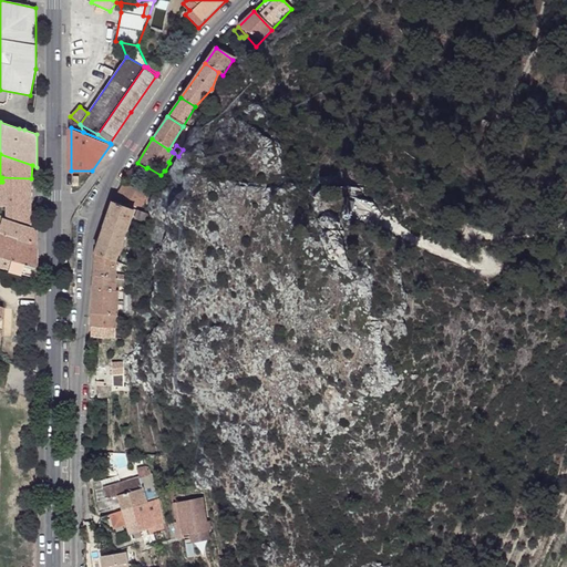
[(146,168),(137,163),(133,167),(137,171),(143,174),(146,168)]
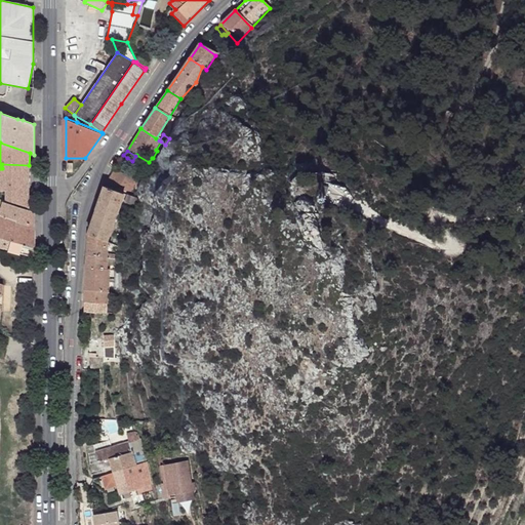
[(132,161),(127,158),(123,164),(128,168),(132,161)]
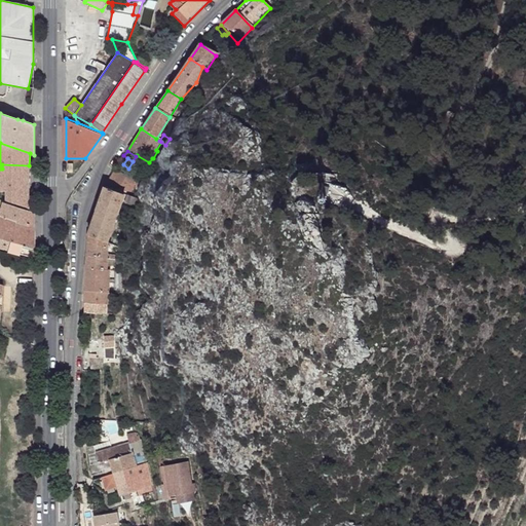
[(29,165),(2,164),(2,168),(2,179),(30,180),(29,165)]
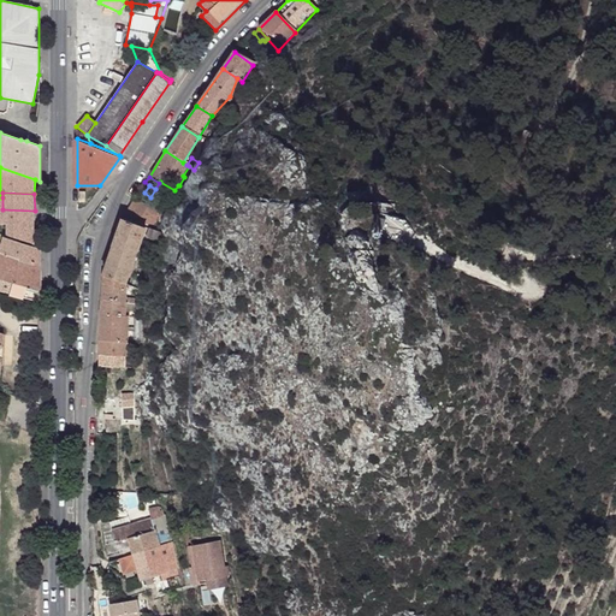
[(0,223),(7,223),(34,224),(35,211),(3,209),(3,197),(0,197),(0,223)]
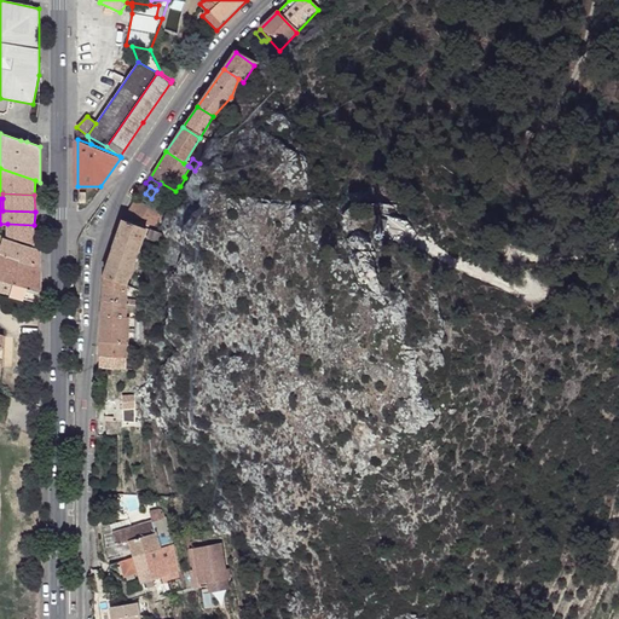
[(158,209),(134,200),(122,220),(145,227),(149,229),(152,230),(158,209)]
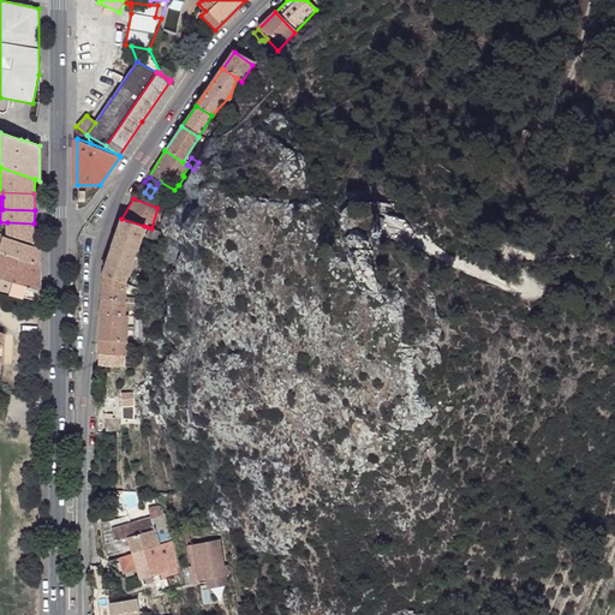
[(144,226),(121,219),(112,248),(135,255),(144,226)]
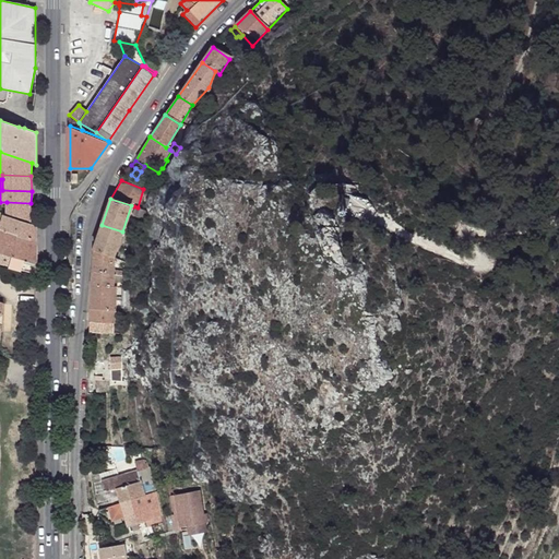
[(31,203),(7,202),(7,212),(31,219),(31,203)]
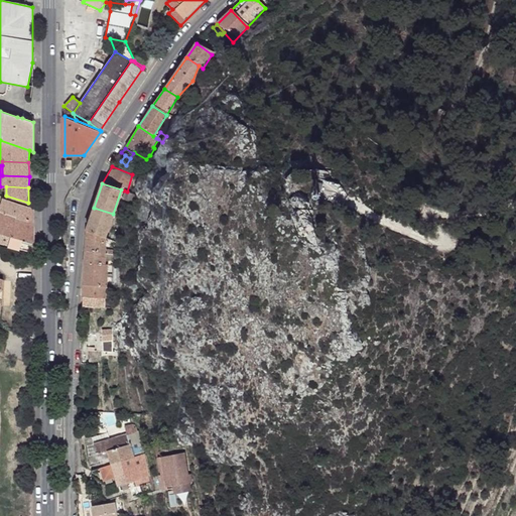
[(127,191),(124,190),(122,198),(128,200),(131,192),(127,191)]
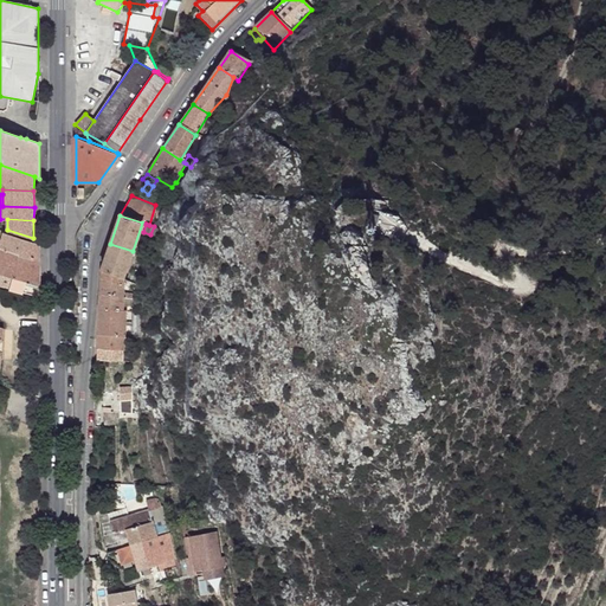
[(7,233),(2,232),(0,242),(0,272),(15,277),(39,284),(39,243),(7,233)]
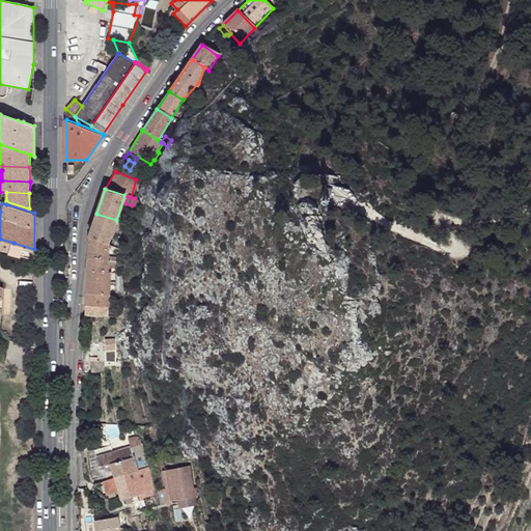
[(116,220),(96,214),(89,238),(109,245),(116,220)]
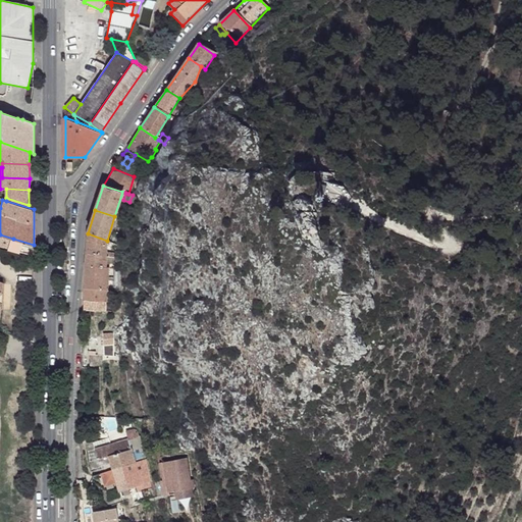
[(107,241),(88,233),(86,254),(113,257),(111,253),(106,252),(107,241)]
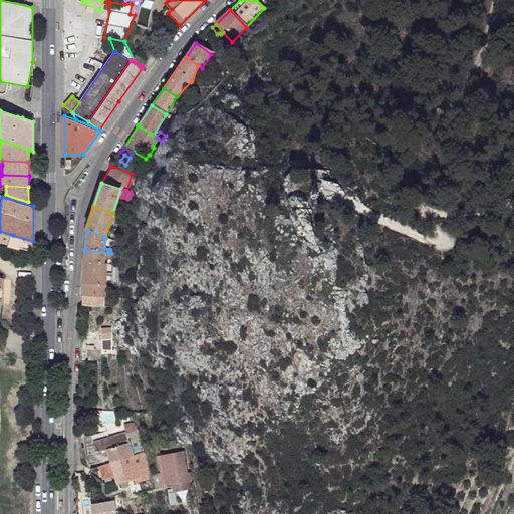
[(33,241),(13,235),(13,236),(11,237),(10,241),(11,242),(10,244),(33,251),(33,241)]
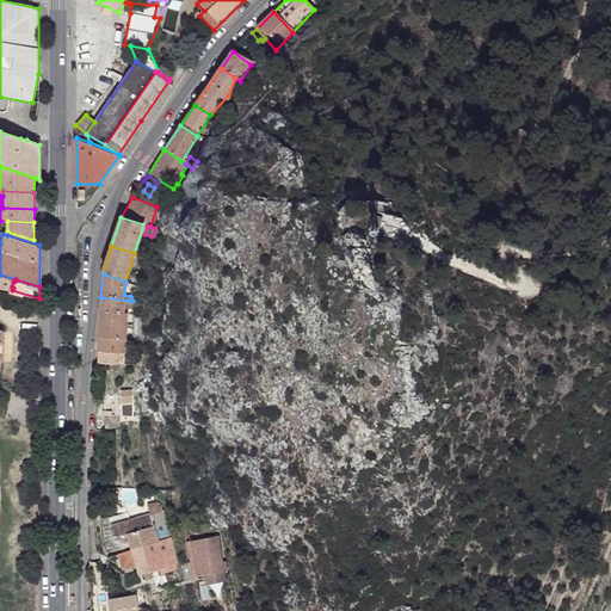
[(133,301),(100,297),(99,312),(125,313),(125,310),(122,309),(123,304),(131,306),(133,301)]
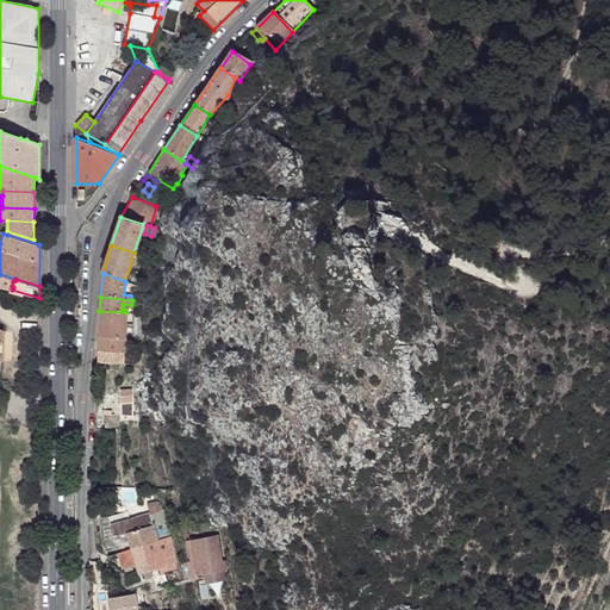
[(125,312),(99,311),(98,338),(124,340),(125,312)]
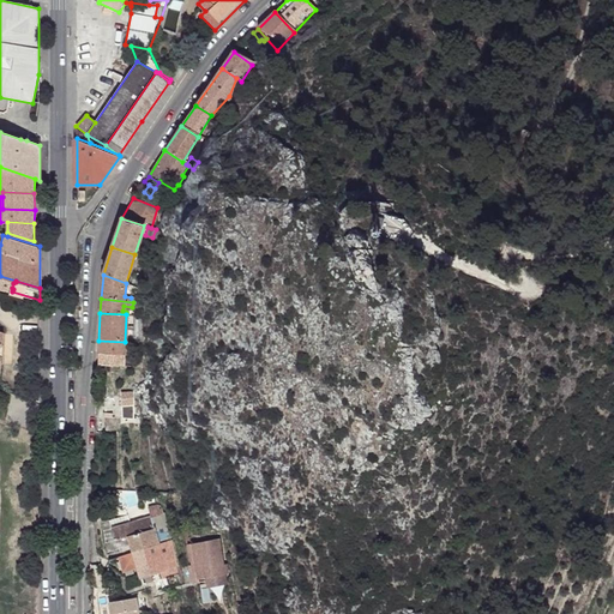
[(125,342),(98,341),(98,354),(125,355),(125,342)]
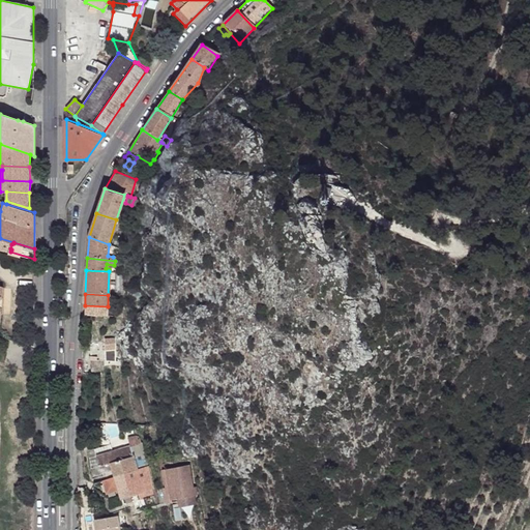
[(108,306),(85,305),(84,314),(107,315),(108,306)]
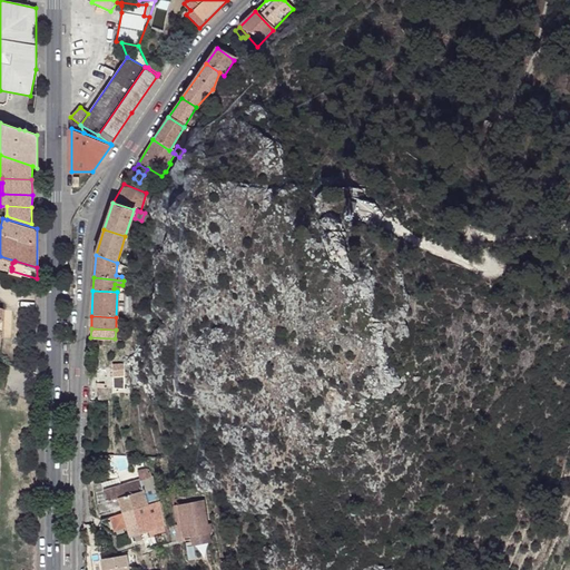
[(105,375),(89,374),(89,387),(104,387),(105,375)]
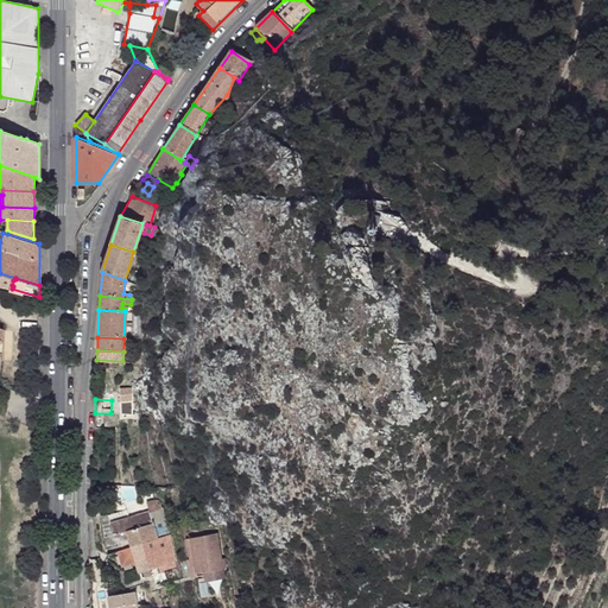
[(158,501),(146,504),(150,513),(111,524),(113,536),(127,532),(132,546),(157,539),(169,537),(162,514),(160,511),(158,501)]
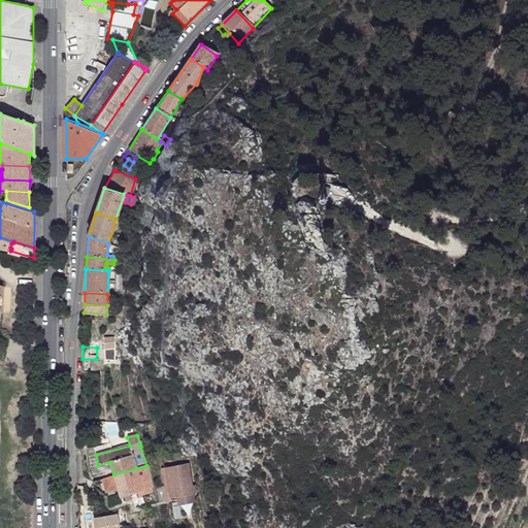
[(182,464),(160,469),(167,499),(173,498),(189,494),(191,494),(190,486),(187,486),(182,464)]
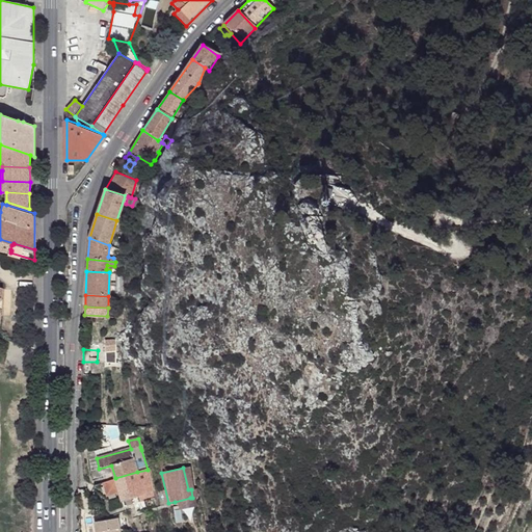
[(137,472),(115,478),(118,489),(123,502),(140,498),(141,501),(143,509),(150,507),(149,502),(148,499),(155,497),(148,470),(137,472)]
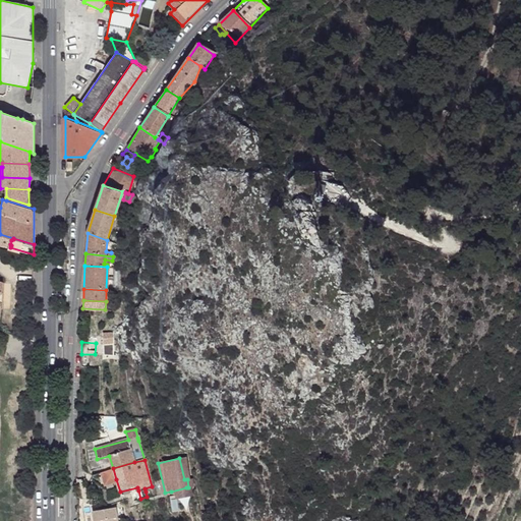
[(113,468),(101,472),(103,483),(116,479),(113,468)]
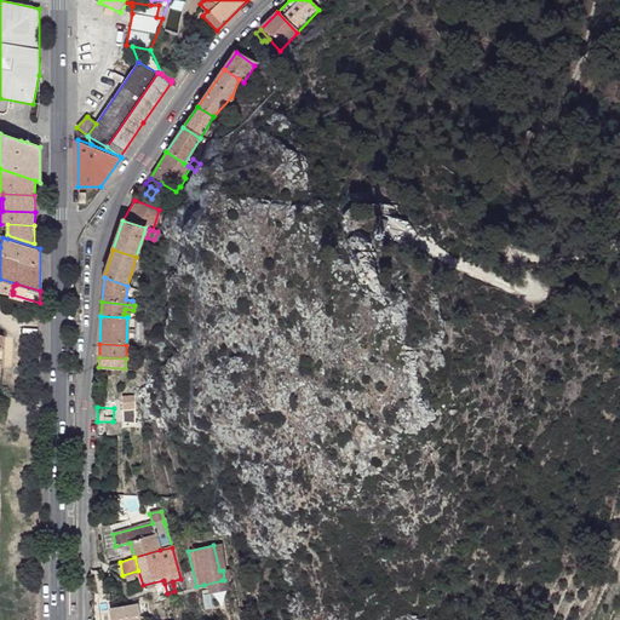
[(222,580),(204,585),(206,595),(224,590),(222,580)]
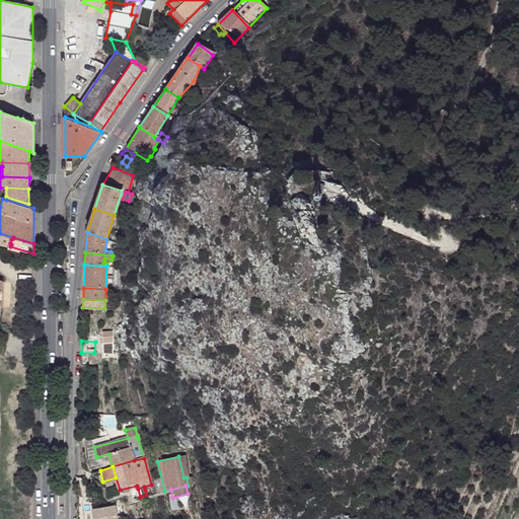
[(105,498),(86,497),(84,518),(124,518),(122,505),(105,508),(105,498)]
